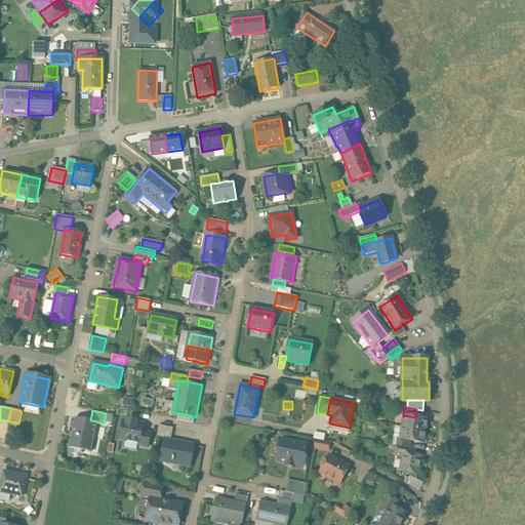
[(195,417),(179,414),(178,419),(194,422),(195,417)]
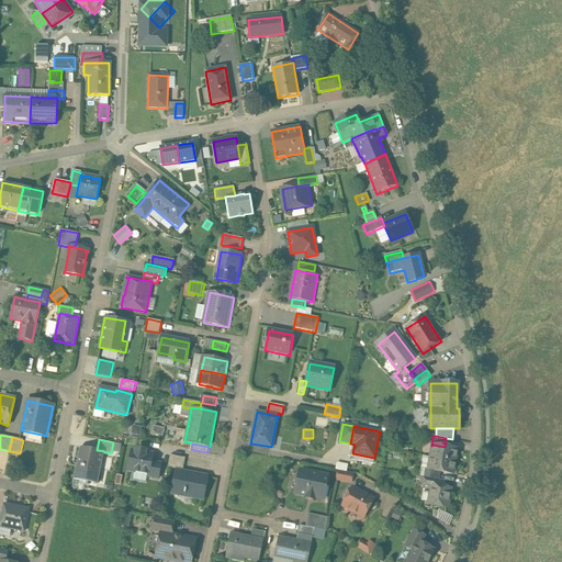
[(445,447),(433,445),(431,446),(430,458),(456,461),(457,449),(445,447)]
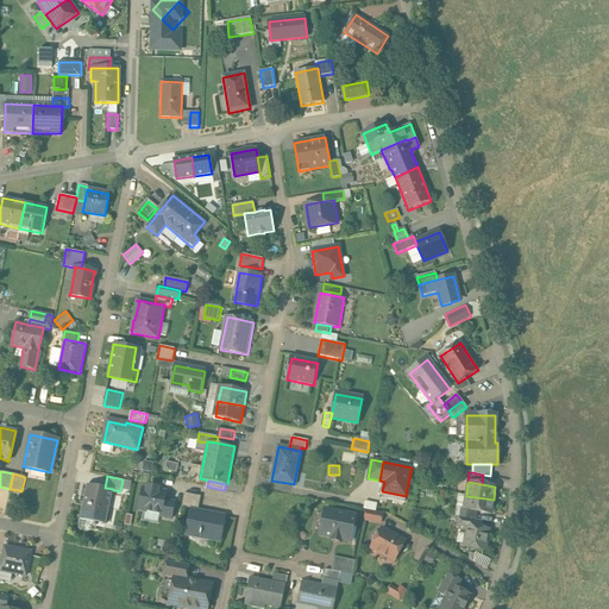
[(105,488),(88,484),(81,519),(82,519),(83,515),(106,520),(105,523),(106,525),(113,490),(113,489),(105,488)]
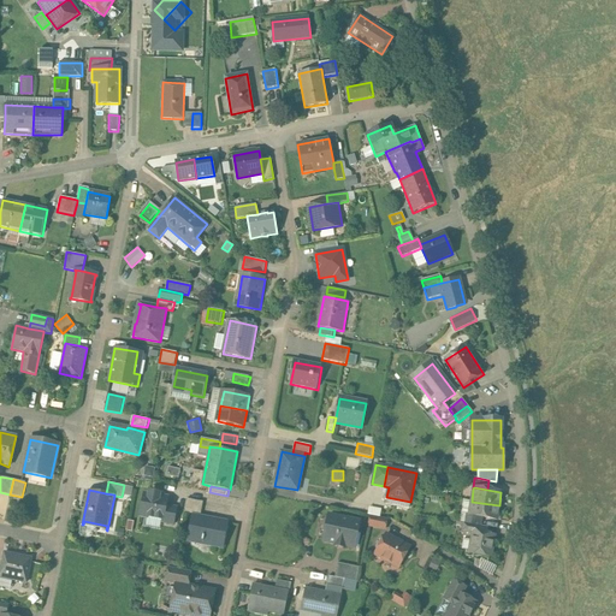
[(160,493),(149,492),(148,496),(144,495),(140,516),(163,520),(164,520),(166,505),(167,499),(159,497),(160,493)]
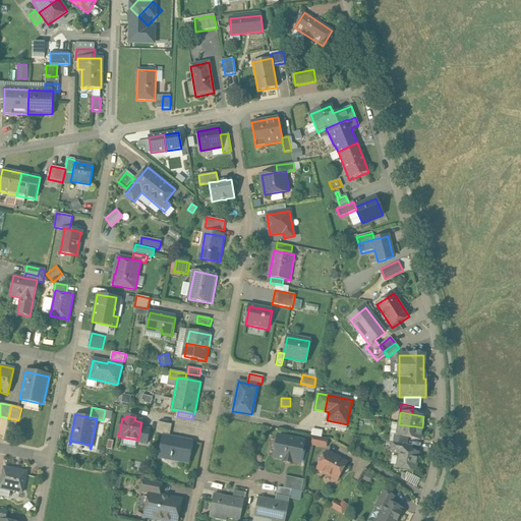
[(172,424),(158,421),(156,431),(170,435),(172,424)]
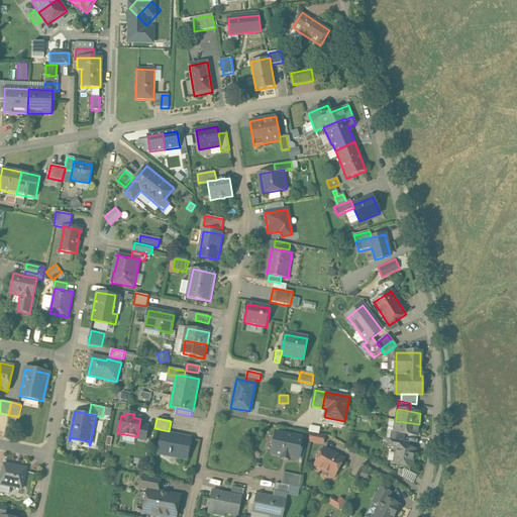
[(419,424),(396,421),(394,431),(394,432),(405,434),(417,436),(419,424)]
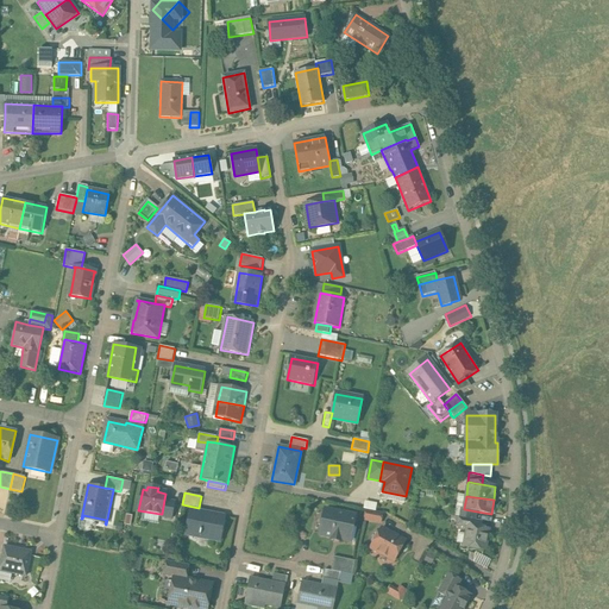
[(175,502),(164,500),(162,514),(161,514),(159,516),(171,519),(175,502)]
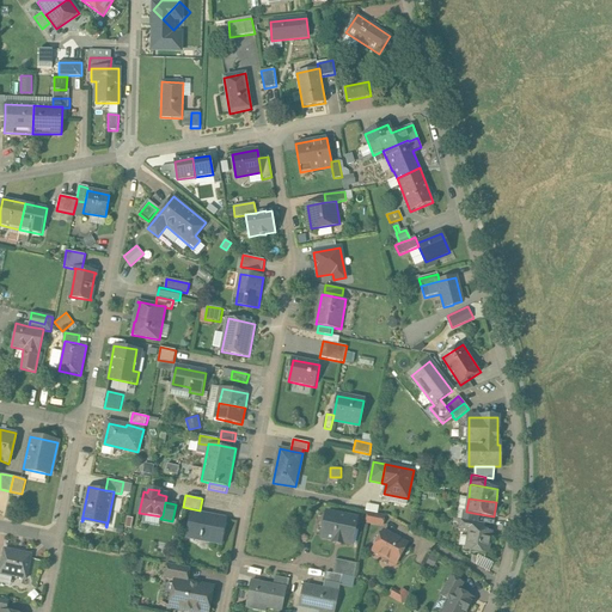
[(479,514),(466,512),(466,510),(463,510),(461,520),(478,522),(479,514)]
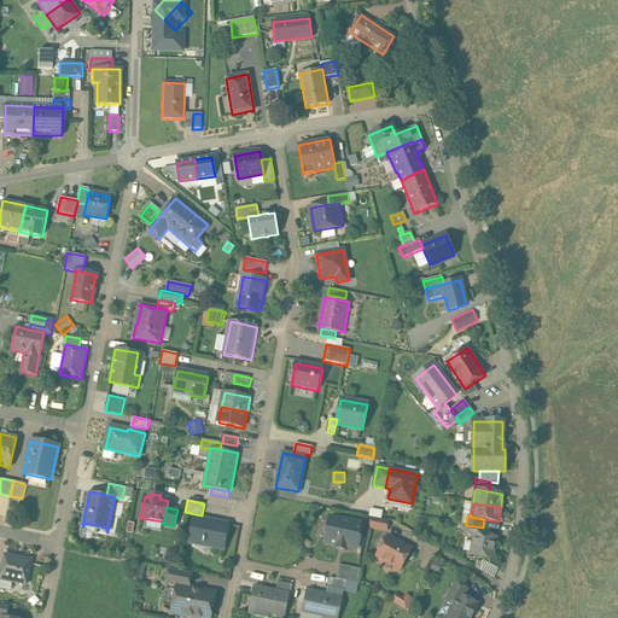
[(228,524),(194,517),(190,542),(223,548),(228,524)]
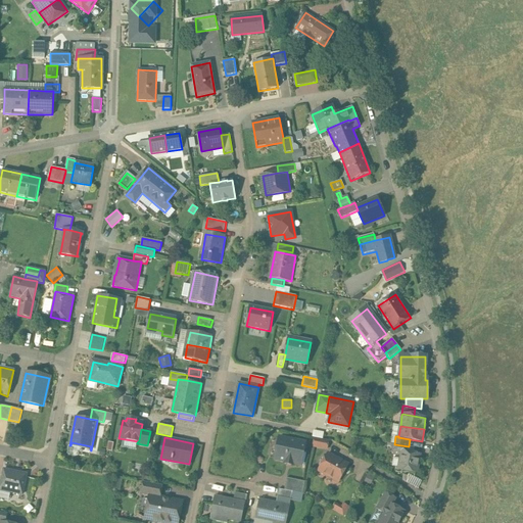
[(305,442),(279,437),(275,460),(285,462),(285,463),(292,465),(292,463),(300,465),(305,442)]
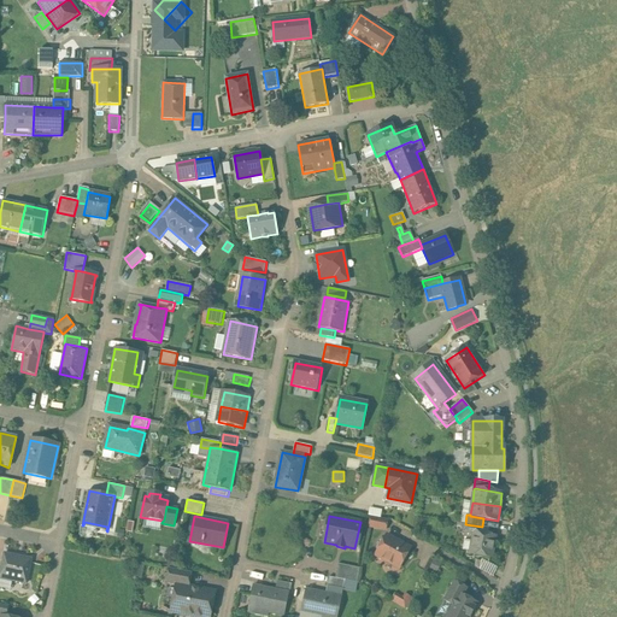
[(387,521),(371,517),(369,527),(386,530),(387,521)]
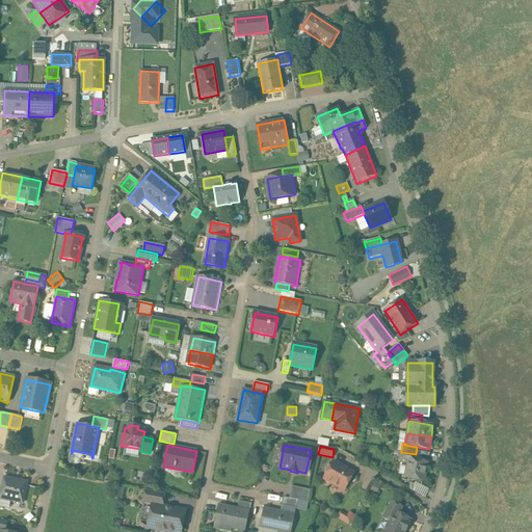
[(416,454),(401,452),(399,458),(408,460),(408,459),(415,460),(416,454)]
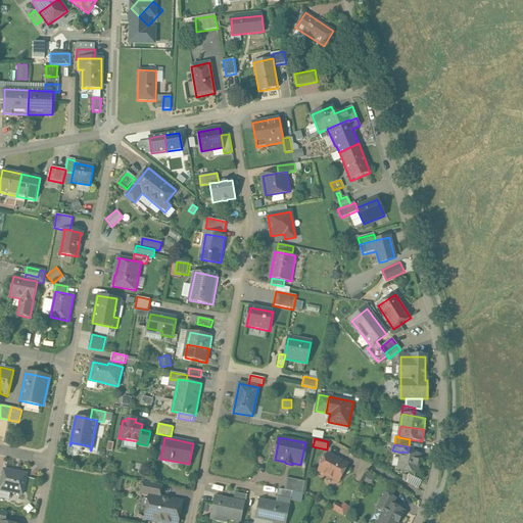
[(408,453),(401,452),(401,453),(398,469),(417,472),(420,455),(408,453)]
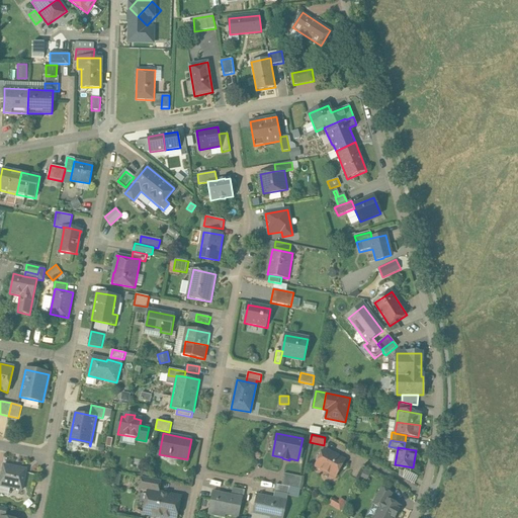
[(344,460),(325,449),(316,466),(335,477),(344,460)]
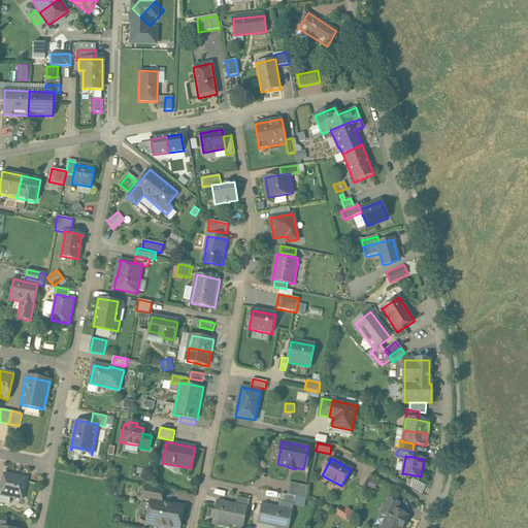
[(28,479),(4,473),(1,489),(0,491),(0,494),(23,500),(28,479)]
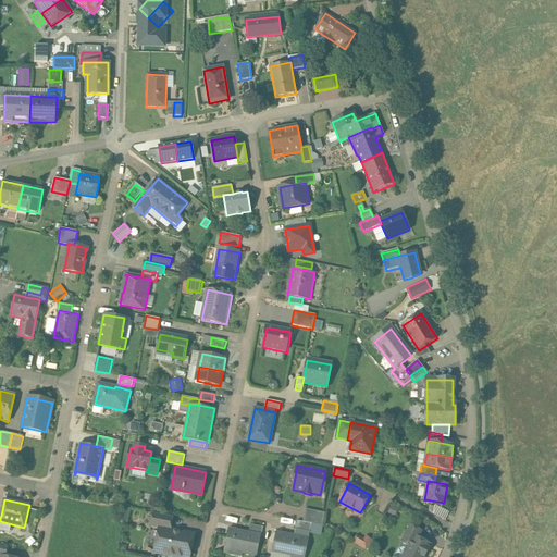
[(392,505),(387,511),(393,516),(398,509),(392,505)]
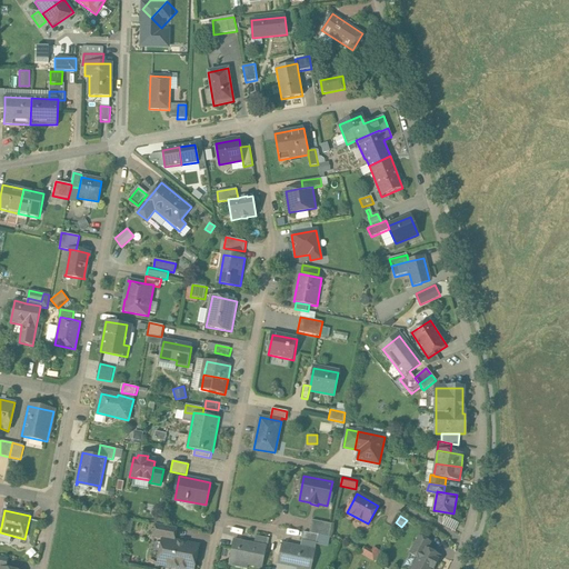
[(443,516),(441,525),(453,531),(458,523),(443,516)]
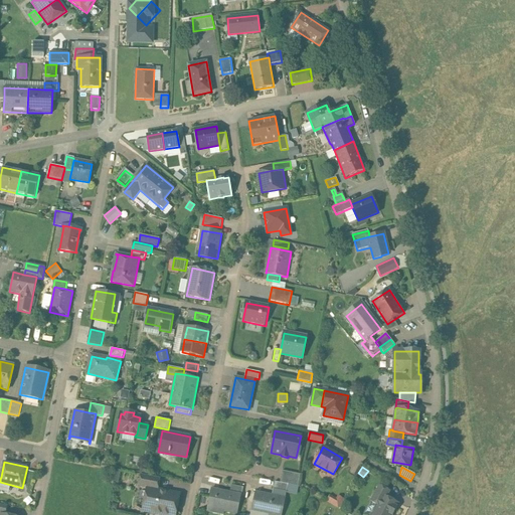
[(300,474),(283,471),(280,482),(288,484),(298,486),(300,474)]
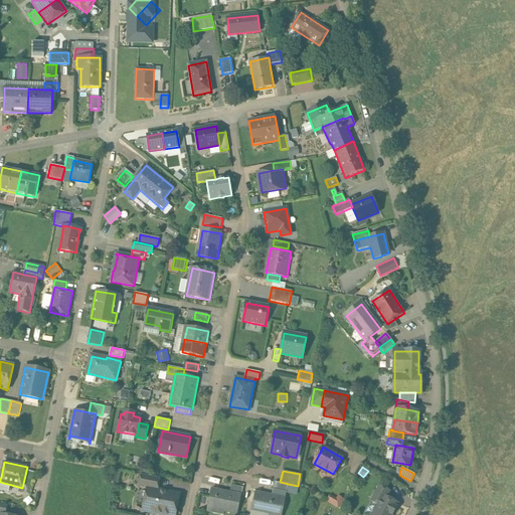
[(159,478),(141,475),(139,487),(147,489),(148,488),(157,490),(159,478)]
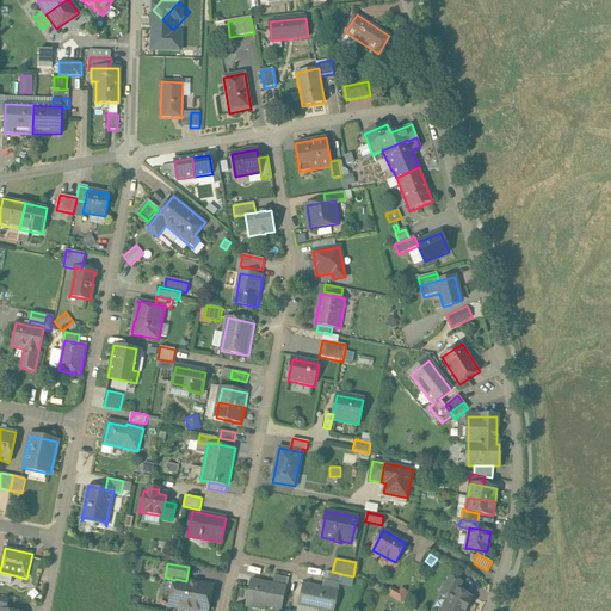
[(332,572),(327,572),(326,580),(339,584),(341,574),(332,572)]
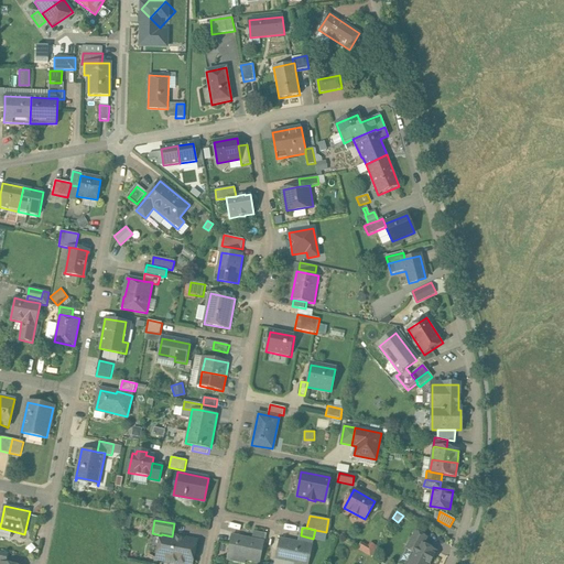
[(268,534),(253,531),(251,540),(264,542),(263,543),(266,543),(268,534)]
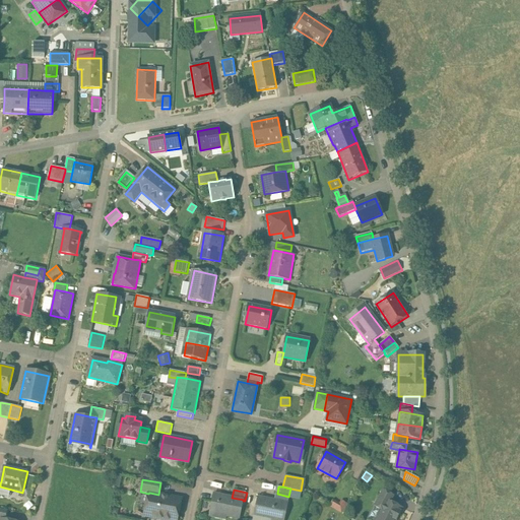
[(393,496),(384,491),(380,497),(390,502),(393,496)]
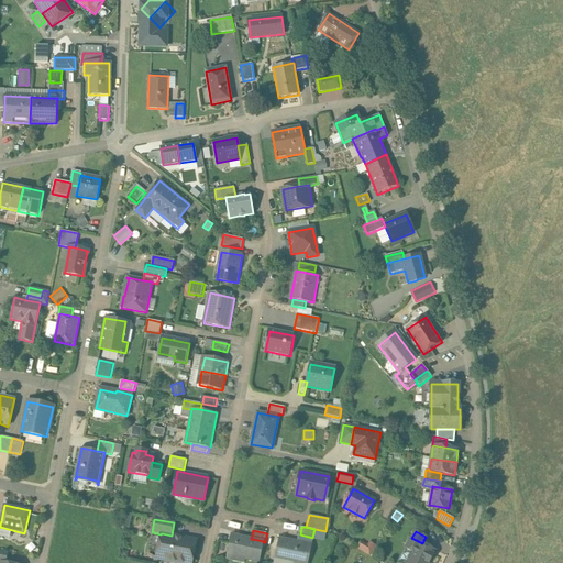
[(172,536),(162,533),(161,534),(164,536),(162,548),(157,551),(156,559),(180,562),(190,562),(196,540),(172,536)]
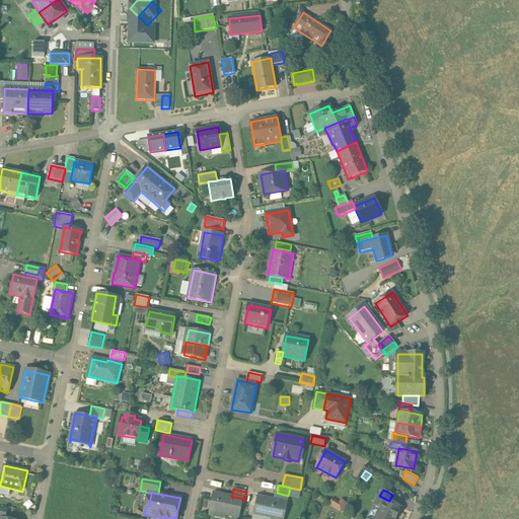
[(231,497),(214,493),(210,512),(238,518),(242,500),(243,499),(231,497)]
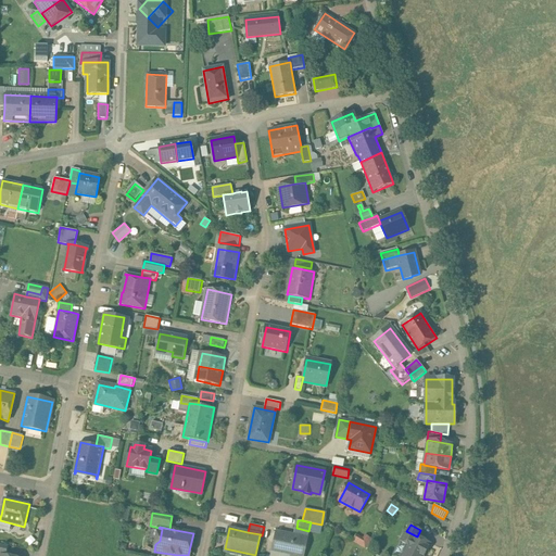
[(304,555),(308,539),(276,531),(273,550),(291,554),(290,555),(304,555)]
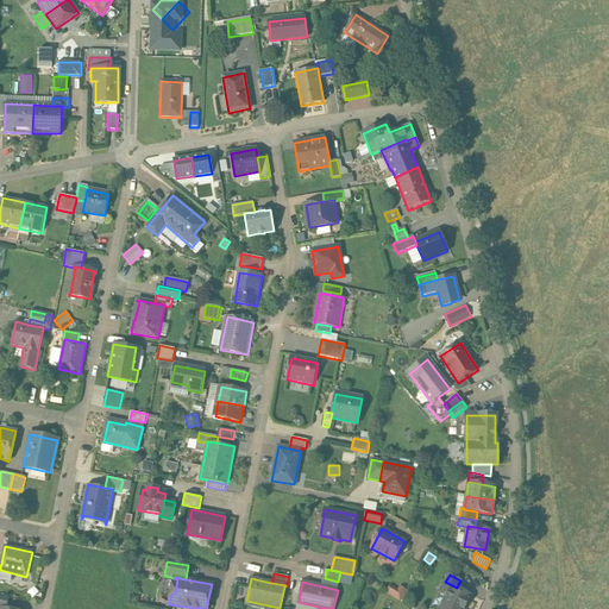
[(457,588),(445,582),(439,592),(447,597),(440,608),(463,608),(470,596),(457,588)]
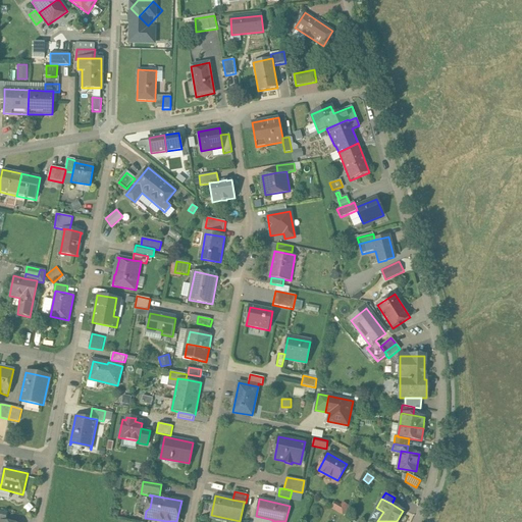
[(341,506),(335,503),(331,508),(343,514),(348,505),(343,503),(341,506)]
